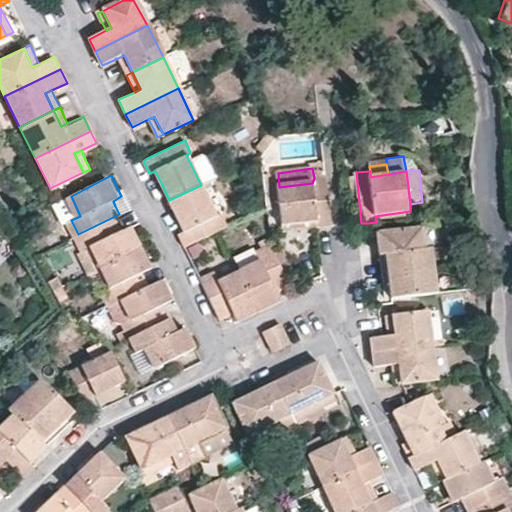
[(333,226),(327,176),(314,178),(312,183),(279,187),(284,226),(318,223),(319,227),(325,227),(333,226)]
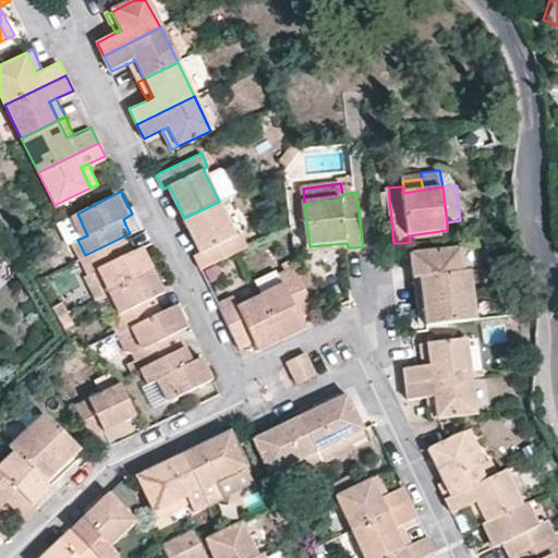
[(234,232),(219,202),(184,218),(195,240),(201,251),(195,254),(202,268),(238,251),(247,245),(240,230),(234,232)]
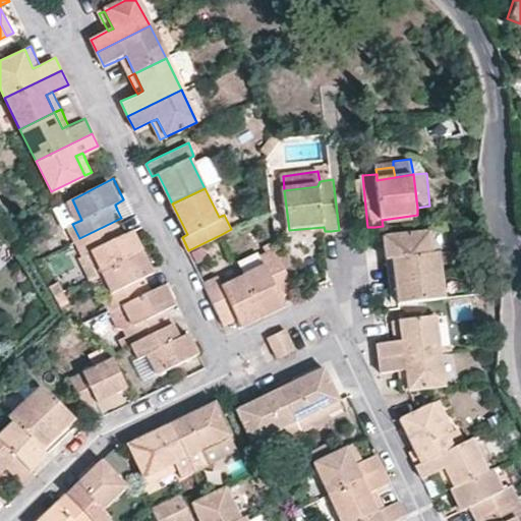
[(121,218),(79,238),(88,253),(96,248),(106,269),(148,249),(137,229),(127,233),(125,228),(121,218)]
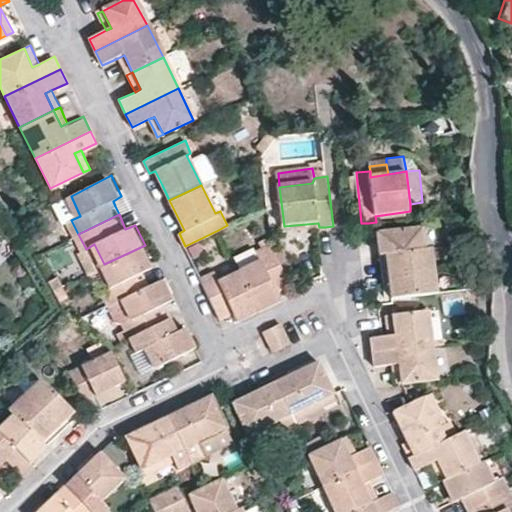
[(285,235),(319,231),(319,227),(318,223),(284,226),(285,235)]
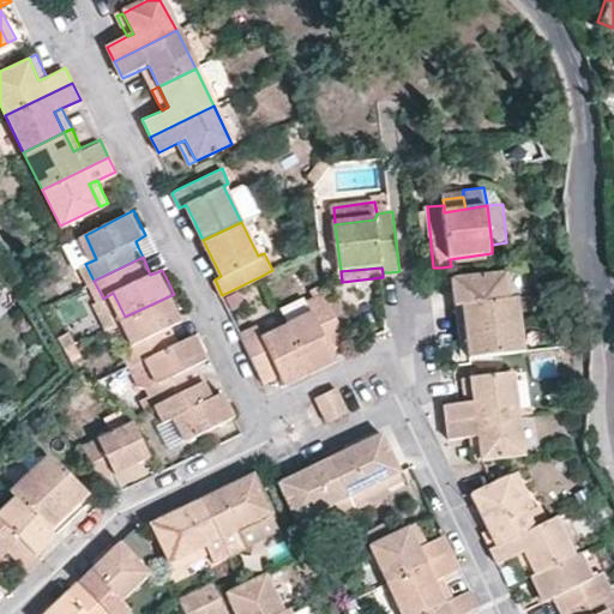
[(506,275),(452,281),(453,294),(455,307),(465,306),(510,300),(506,275)]
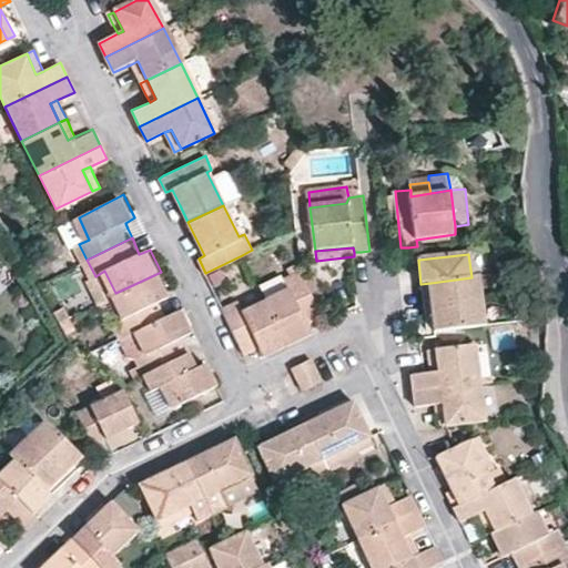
[(172,295),(161,272),(115,293),(128,316),(118,322),(124,336),(140,328),(169,315),(164,305),(162,300),(172,295)]
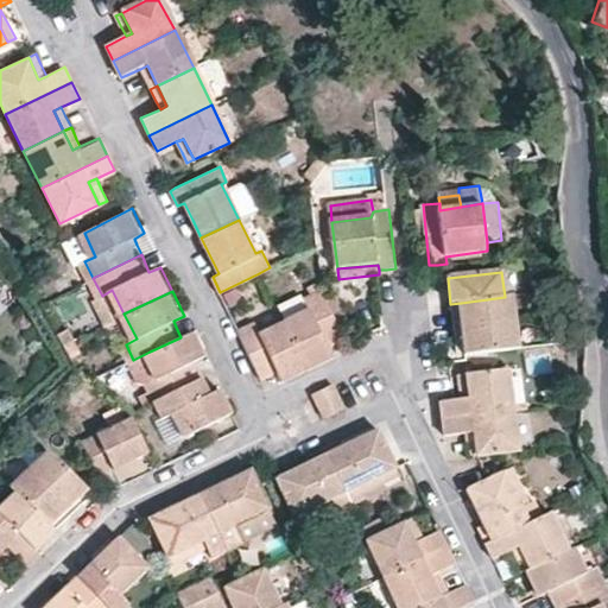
[(286,329),(308,373),(323,366),(336,360),(330,349),(346,342),(343,335),(325,298),(322,292),(305,301),(312,317),(286,329)]
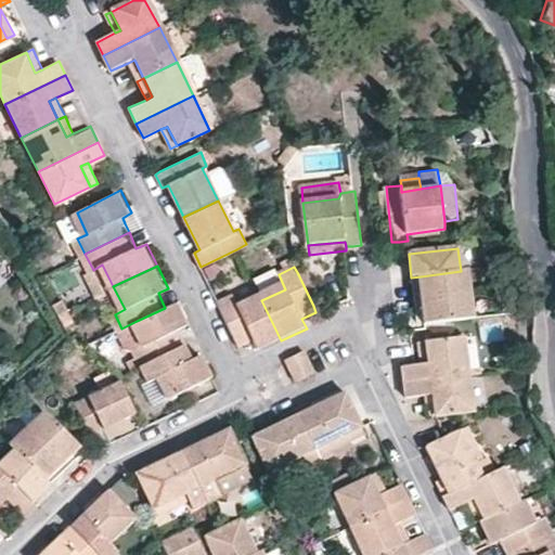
[(304,269),(297,272),(313,306),(319,302),(304,269)]
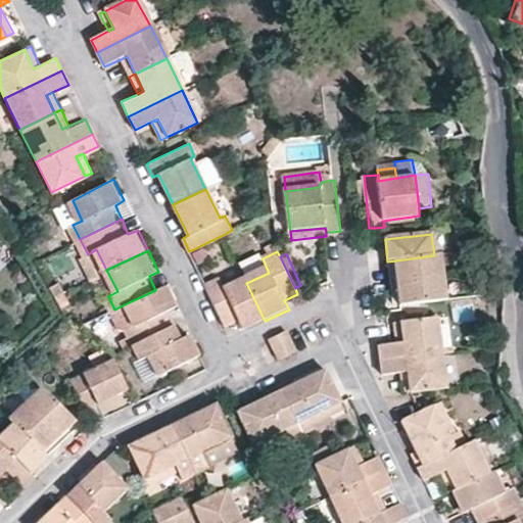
[(443,254),(434,255),(396,260),(398,283),(445,278),(443,254)]
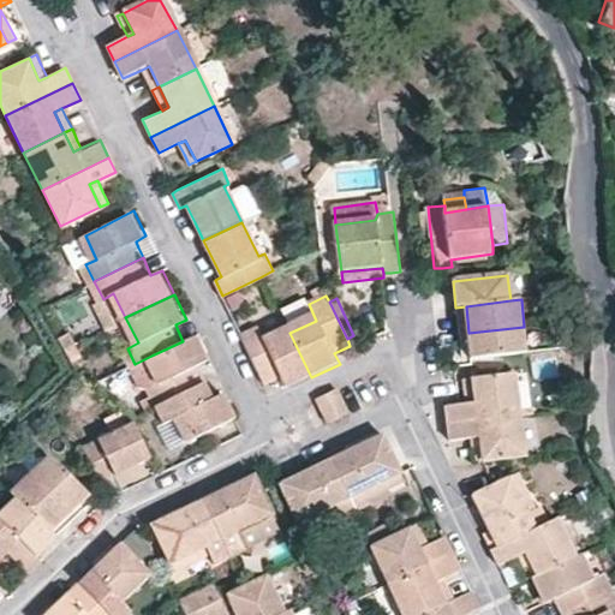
[(466,306),(455,308),(457,321),(458,334),(469,333),(466,306)]
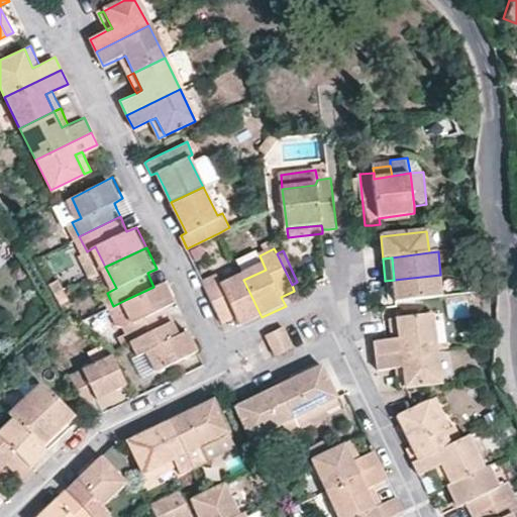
[(396,291),(386,293),(380,293),(380,299),(381,303),(374,304),(375,310),(397,308),(398,302),(442,297),(440,275),(394,280),(396,291)]
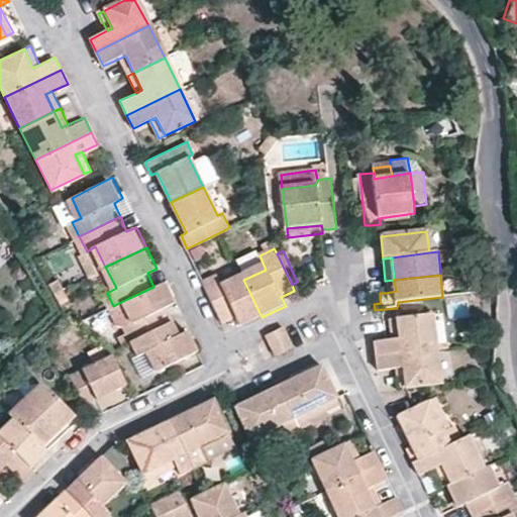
[(236,318),(240,327),(250,322),(262,317),(243,280),(223,290),(217,278),(204,284),(223,324),(230,320),(236,318)]
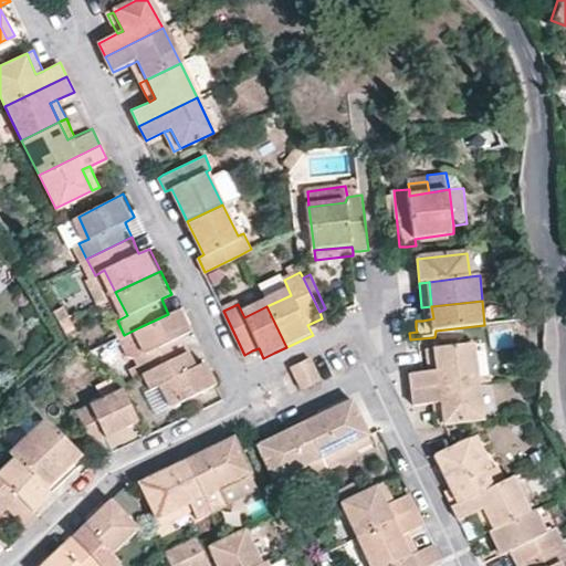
[(142,354),(149,370),(194,348),(189,339),(185,331),(194,327),(184,306),(168,314),(139,327),(149,348),(142,354)]
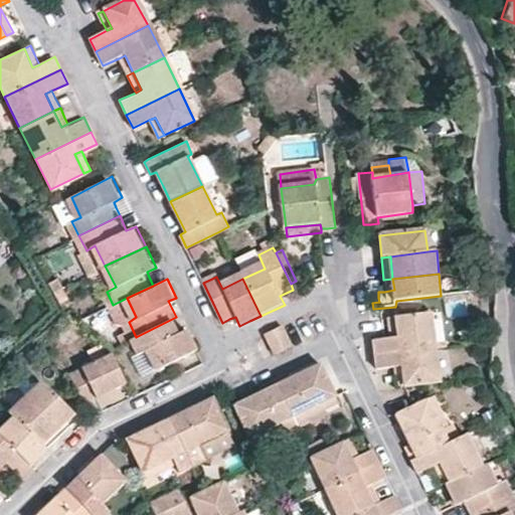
[(392,279),(383,280),(384,292),(394,290),(392,279)]
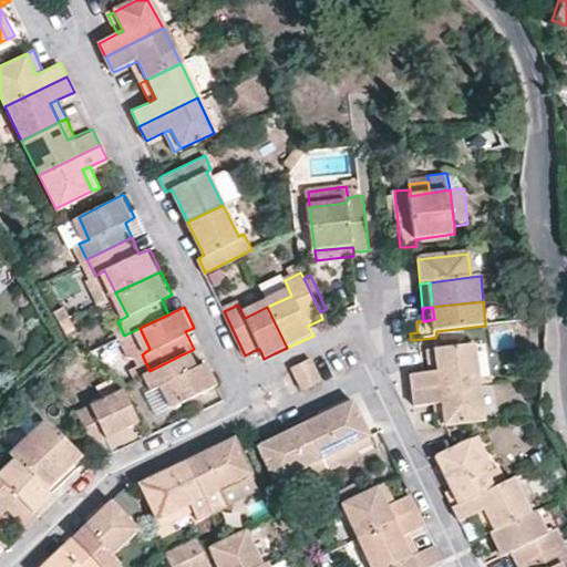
[(433,370),(411,373),(412,381),(413,391),(484,383),(480,343),(439,348),(441,370),(433,370)]
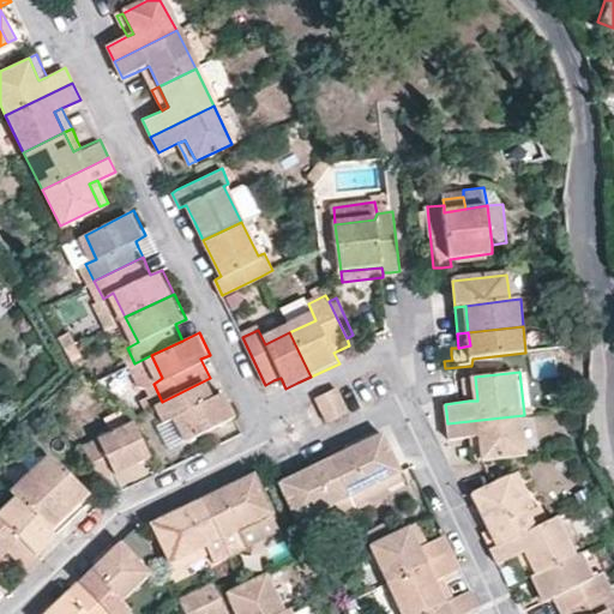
[(467,378),(469,401),(477,401),(475,377),(467,378)]
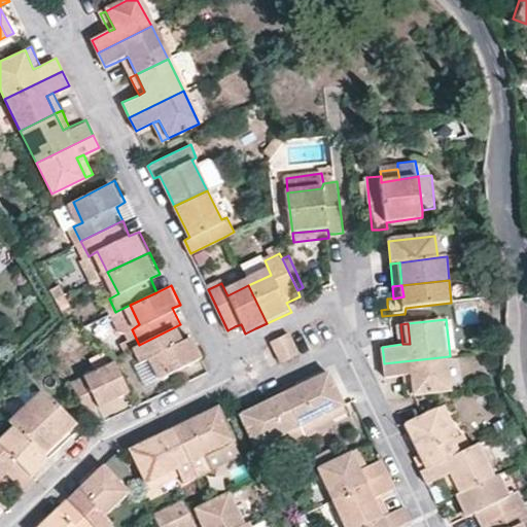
[(165,374),(205,354),(196,335),(187,338),(185,334),(180,324),(139,345),(146,359),(155,355),(165,374)]
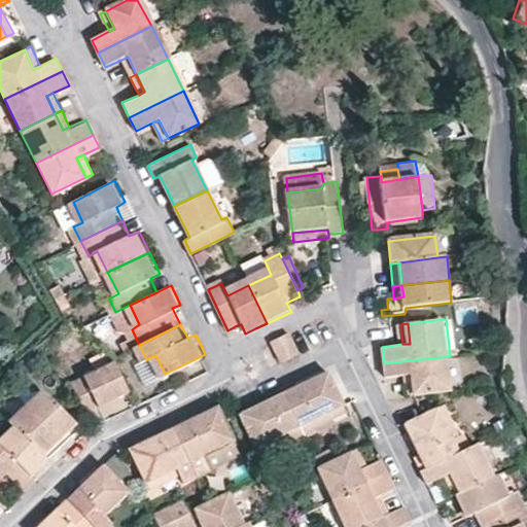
[(281,362),(300,355),(289,335),(272,343),(281,362)]
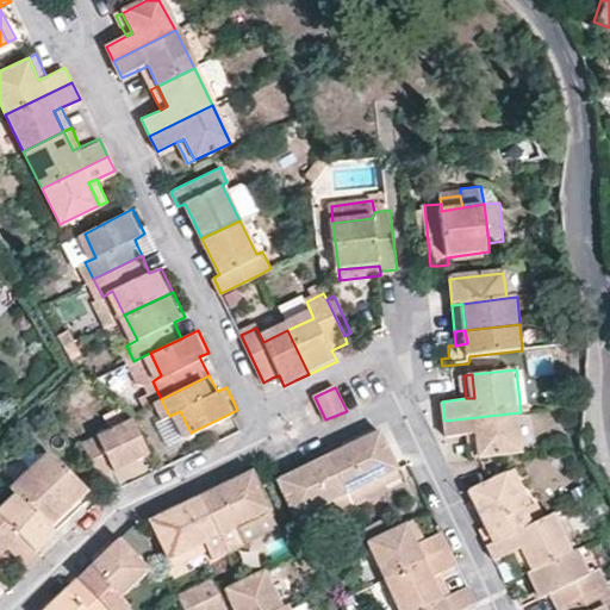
[(91,427),(101,411),(81,397),(70,412),(91,427)]
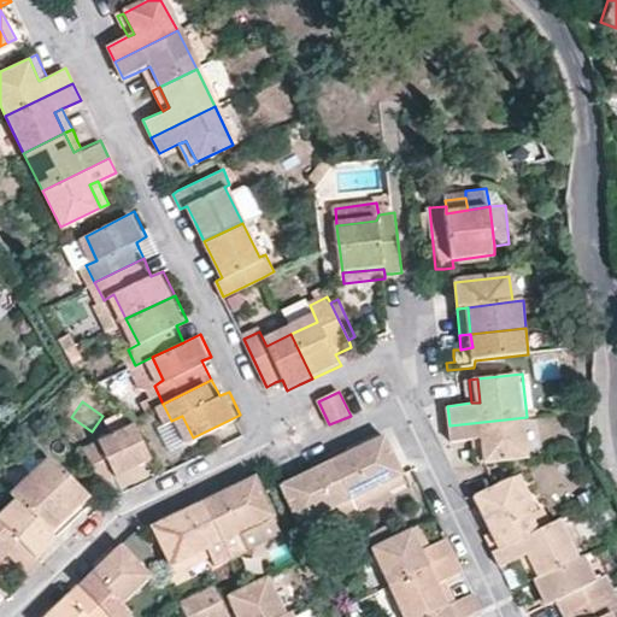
[(527,417),(450,425),(451,436),(452,442),(475,440),(485,439),(487,464),(530,458),(527,417)]
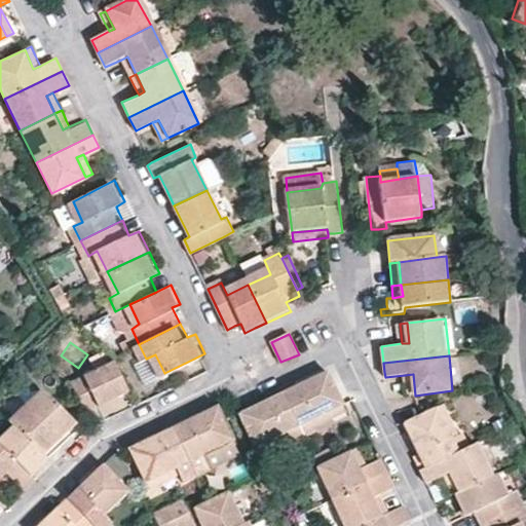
[(70,379),(84,409),(109,398),(127,388),(112,359),(70,379)]
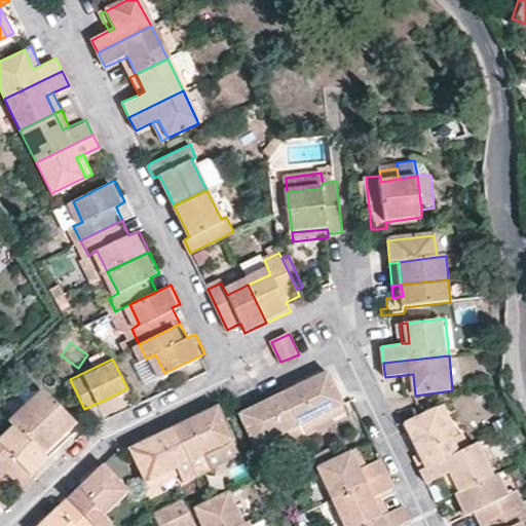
[(298,386),(296,381),(280,389),(304,437),(318,429),(317,425),(314,419),(344,405),(328,372),(313,379),(298,386)]
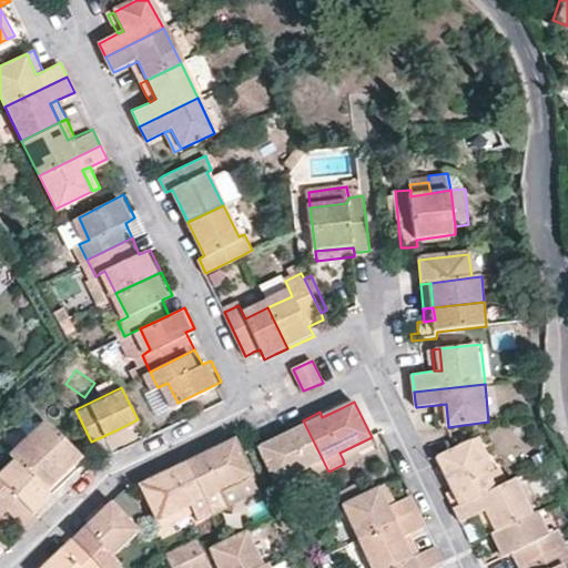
[(446,404),(437,405),(439,428),(448,427),(446,404)]
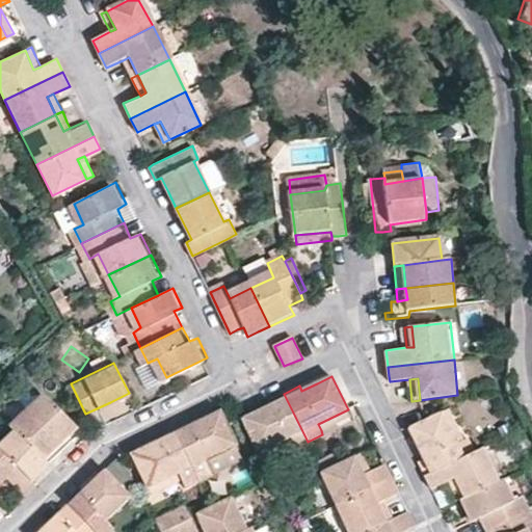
[(73,437),(78,443),(90,430),(80,421),(77,425),(45,394),(27,410),(58,443),(68,433),(73,437)]
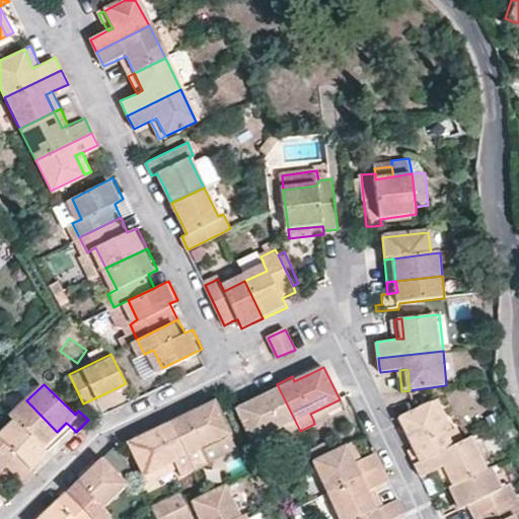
[(300,431),(277,384),(264,390),(266,395),(256,399),(237,409),(252,441),(282,427),(288,437),(300,431)]
